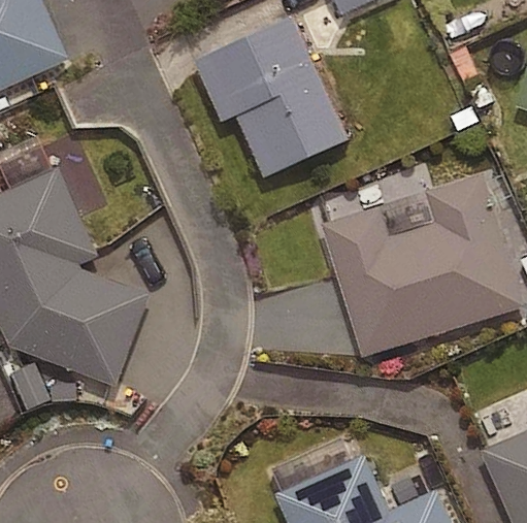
[(0,0),(0,90),(69,59),(41,0),(0,0)]
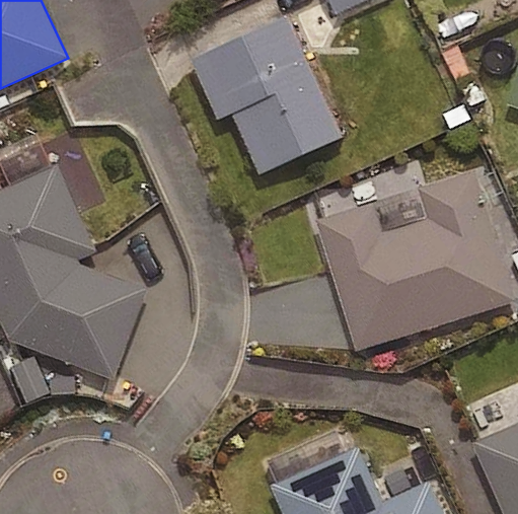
[(391,0),(331,0),(342,22),(391,0)]
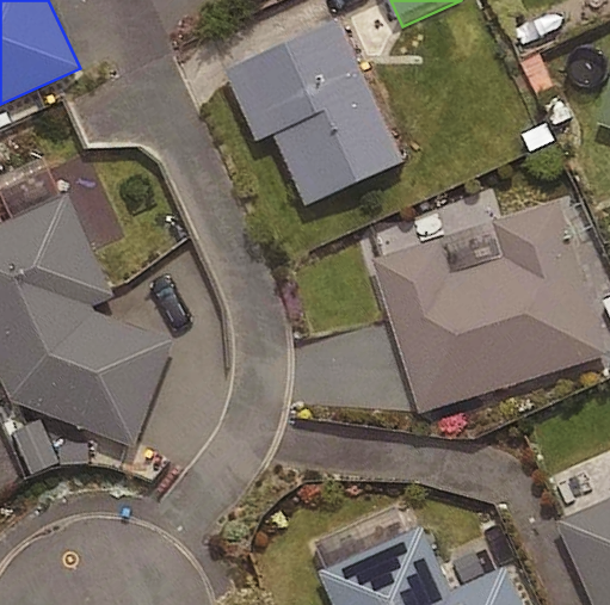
[(402,160),(338,19),(225,71),(257,142),(272,135),(305,204),(402,160)]
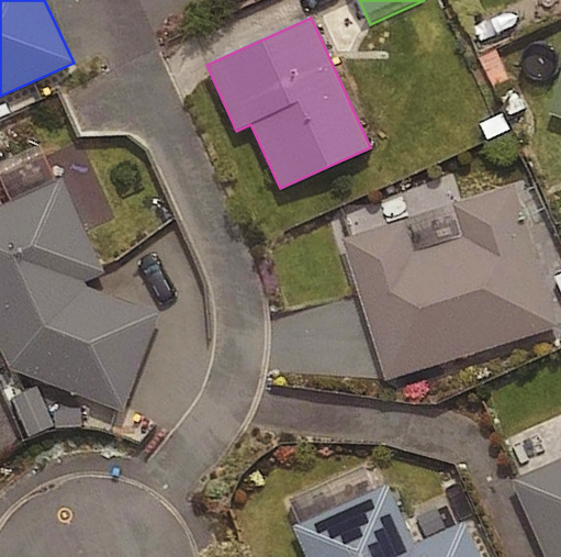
[(560,82),(550,115),(560,119),(560,82)]
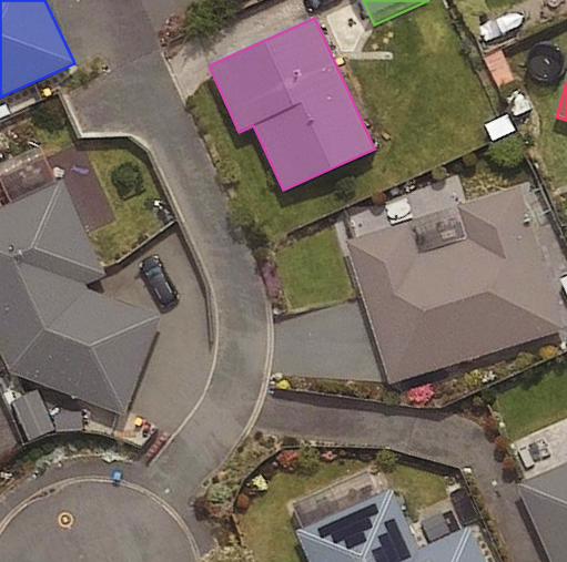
[(104,275),(61,179),(0,205),(0,353),(9,373),(122,416),(160,318),(87,289),(84,285),(104,275)]
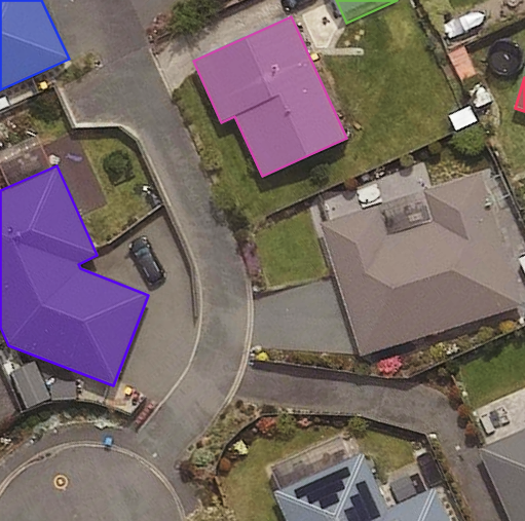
[(522,305),(482,175),(423,192),(433,221),(386,235),(378,208),(323,225),(363,355),(522,305)]
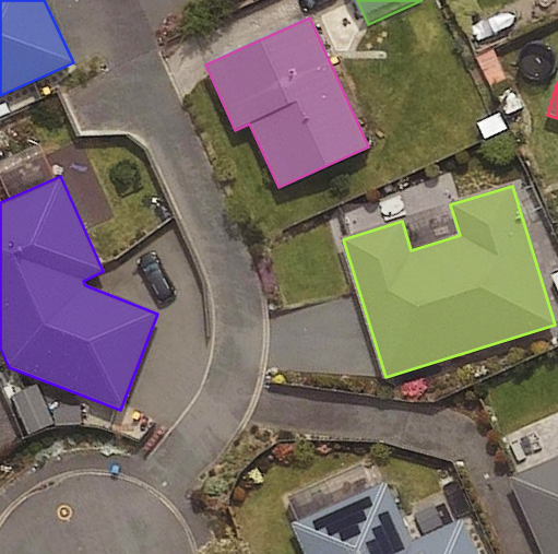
[(557,456),(511,478),(545,553),(557,553),(557,456)]
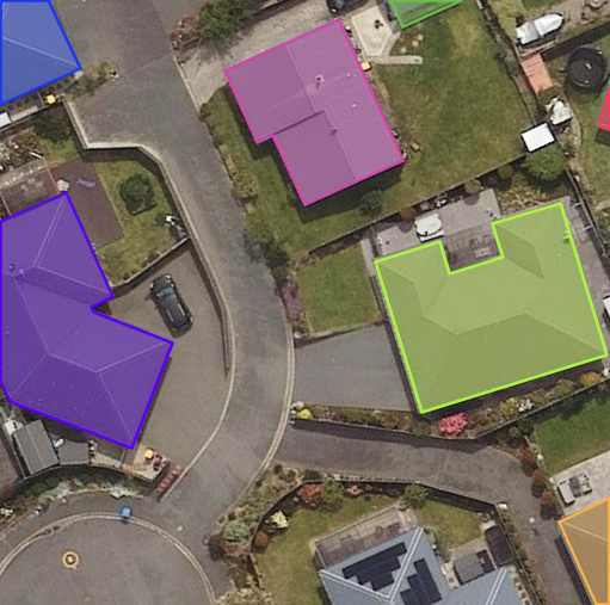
[(421,526),(316,573),(330,604),(521,604),(504,567),(450,591),(421,526)]
